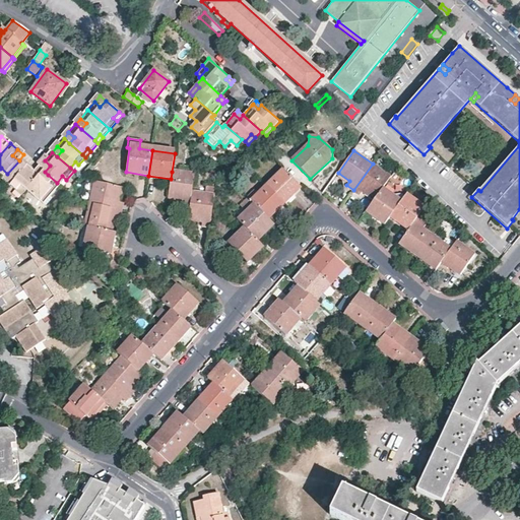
[(34,173),(19,160),(7,174),(5,177),(2,179),(16,191),(21,186),(26,191),(39,177),(34,173)]
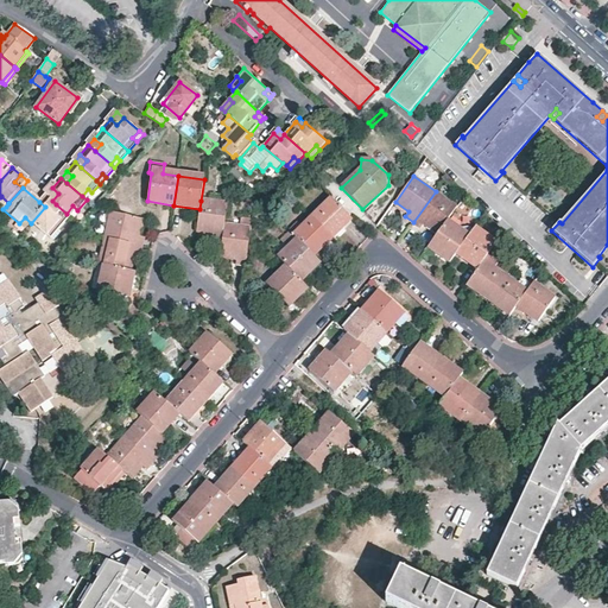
[(58,194),(52,188),(45,196),(52,201),(58,194)]
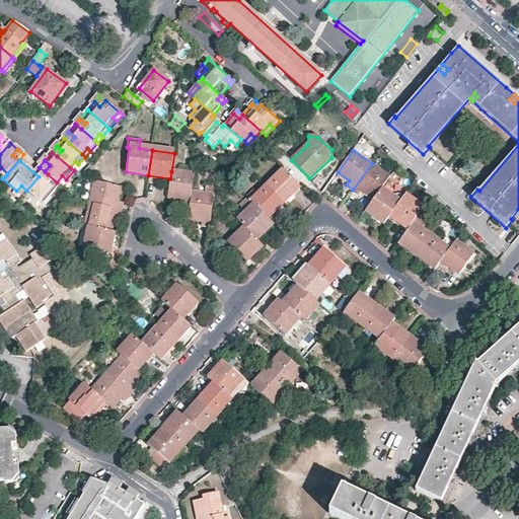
[(74,170),(78,164),(75,161),(70,167),(74,170)]
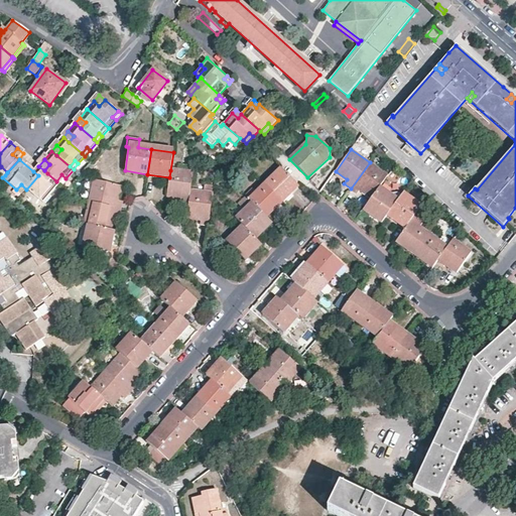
[(388,175),(370,162),(351,188),(357,194),(360,188),(372,198),(380,186),(388,175)]
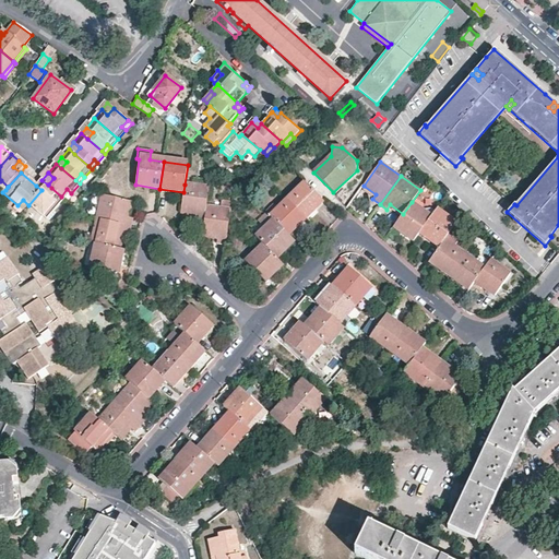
[(42,180),(36,186),(42,190),(46,194),(51,188),(48,185),(42,180)]
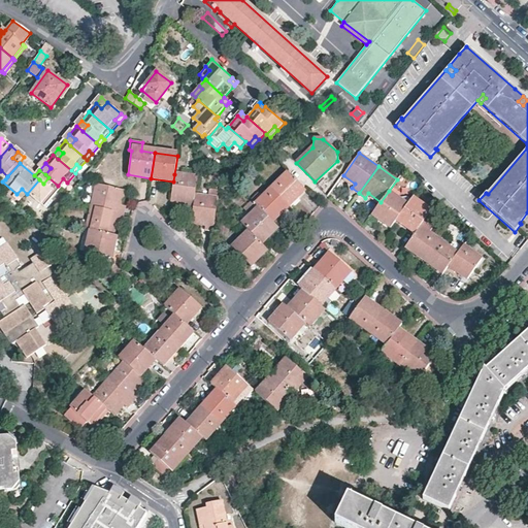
[(288,171),(271,188),(289,206),(306,190),(288,171)]
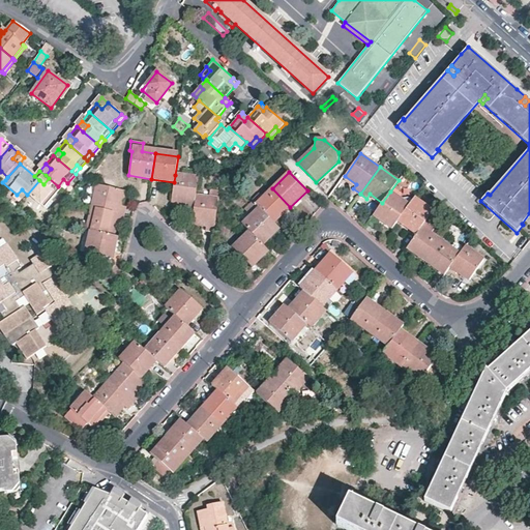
[(175,175),(174,182),(171,202),(185,204),(185,208),(194,209),(197,194),(199,179),(175,175)]
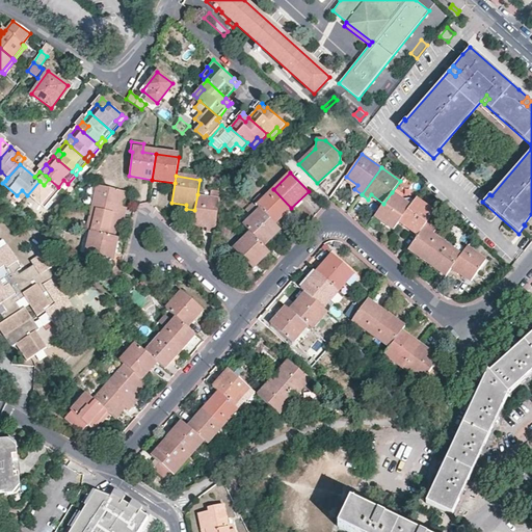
[(40,181),(27,195),(41,207),(48,198),(52,202),(62,190),(58,187),(49,179),(44,185),(40,181)]
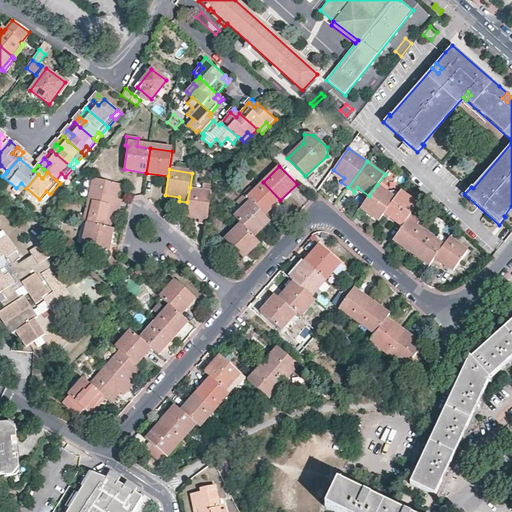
[(60,183),(65,177),(61,173),(56,180),(60,183)]
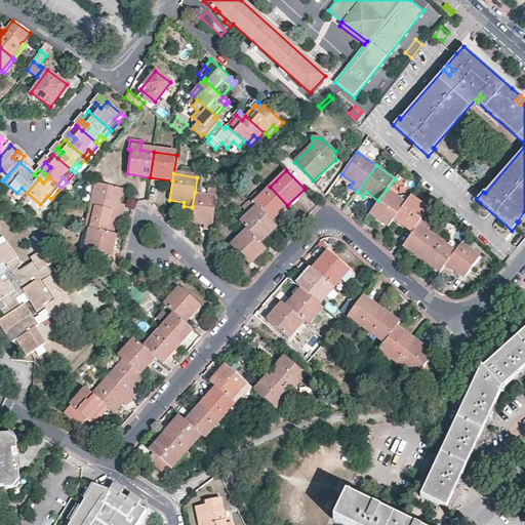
[(89,205),(122,212),(124,204),(120,203),(123,189),(93,183),(89,205)]
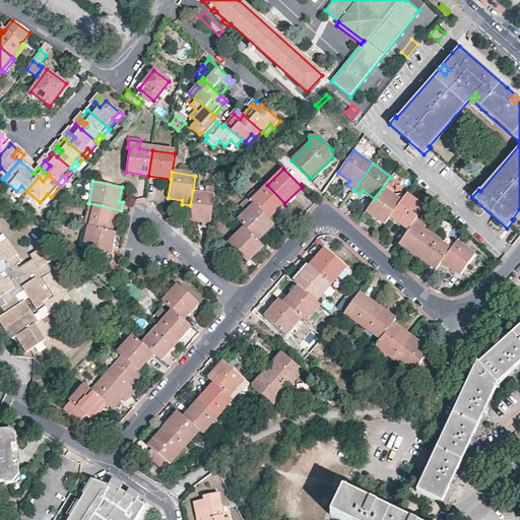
[(248,197),(251,200),(254,203),(269,218),(284,203),(267,185),(258,193),(255,190),(254,190),(247,196),(248,197)]
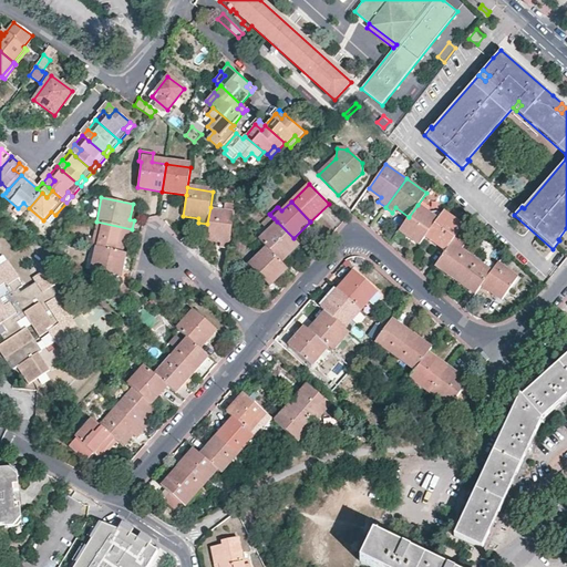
[(418,205),(409,217),(399,230),(420,245),(425,237),(437,219),(418,205)]
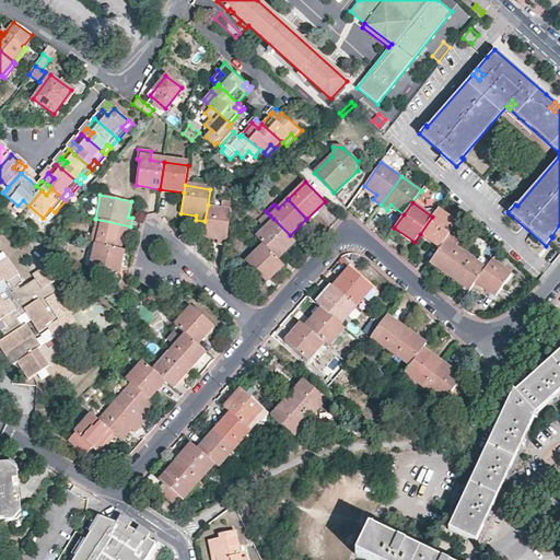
[(205,221),(202,236),(218,238),(217,243),(225,244),(231,211),(231,208),(208,205),(205,221)]
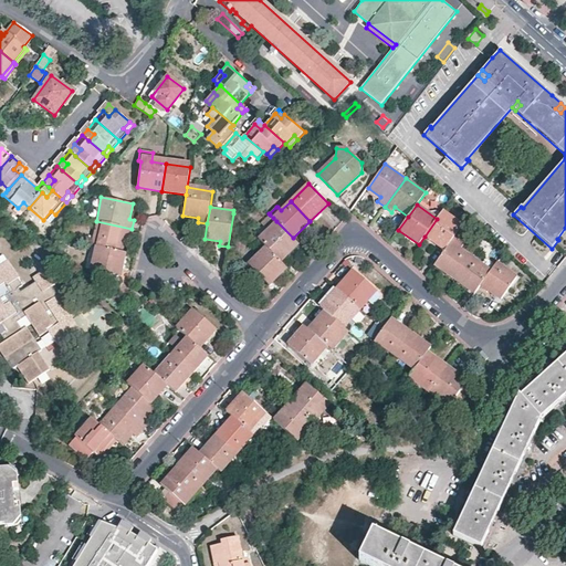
[(48,223),(55,215),(51,211),(43,220),(48,223)]
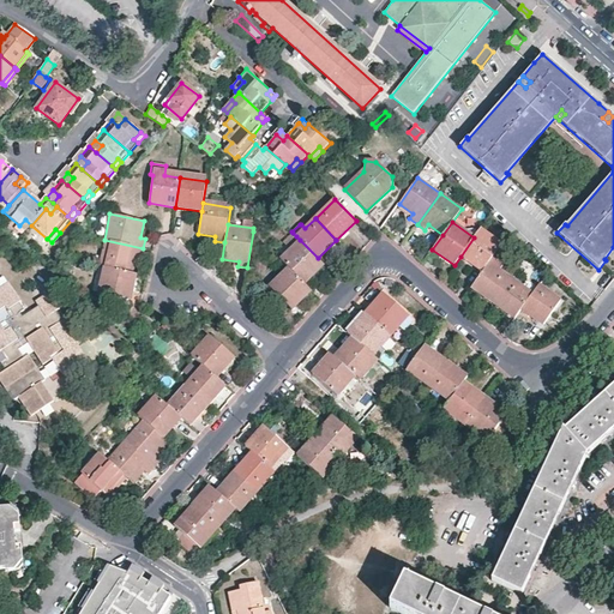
[(501,245),(480,229),(474,238),(461,257),(482,272),(493,257),(501,245)]
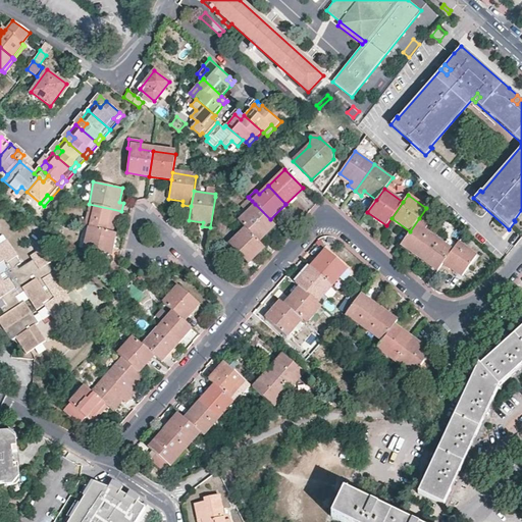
[(270,219),(255,204),(252,201),(249,198),(241,206),(247,212),(238,220),(246,228),(258,242),(275,225),(270,219)]
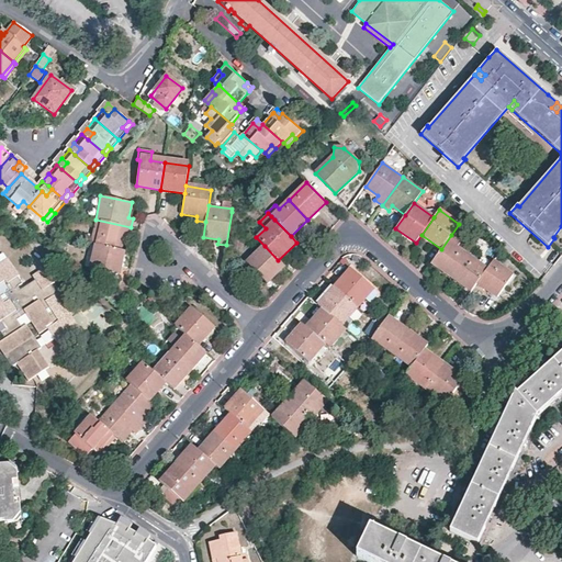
[(96,220),(91,244),(96,245),(121,250),(124,235),(128,236),(131,227),(96,220)]
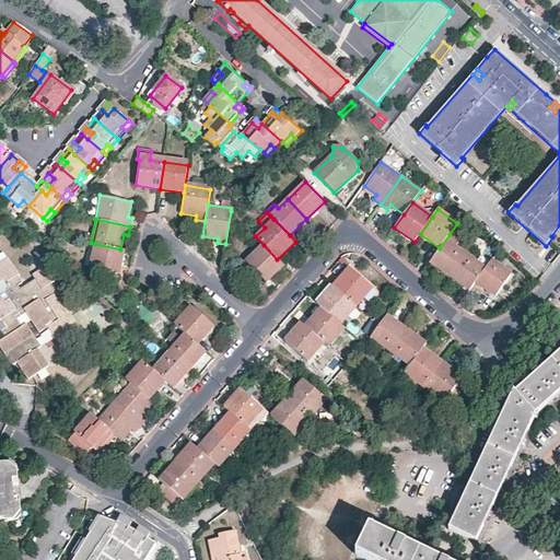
[(440,248),(430,263),(450,277),(466,254),(455,247),(459,241),(450,234),(440,248)]
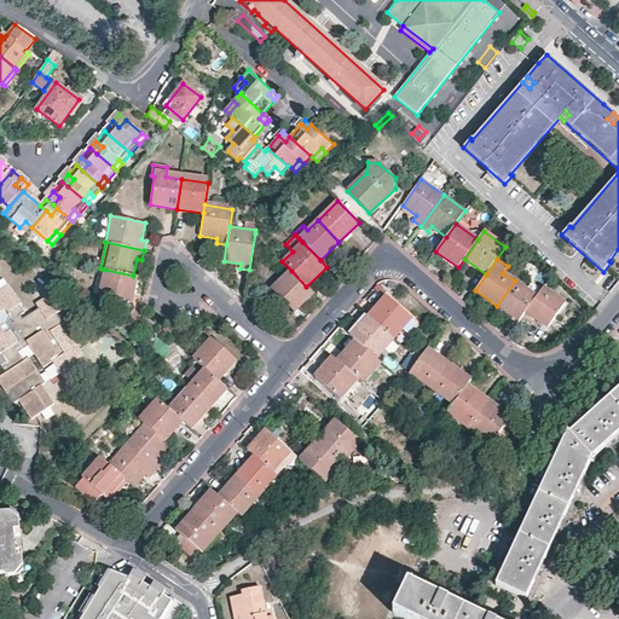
[(129,302),(136,276),(133,276),(105,270),(100,295),(129,302)]
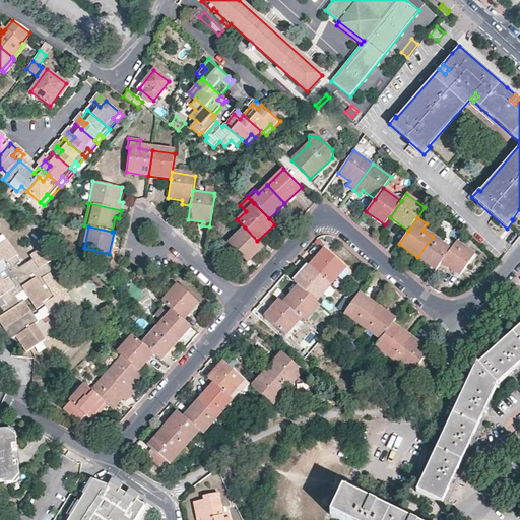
[(246,261),(262,246),(257,241),(245,228),(229,243),(246,261)]
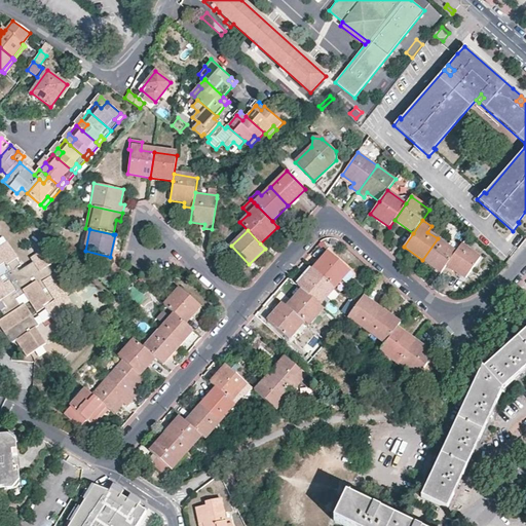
[(438,238),(422,260),(441,273),(447,265),(456,252),(438,238)]
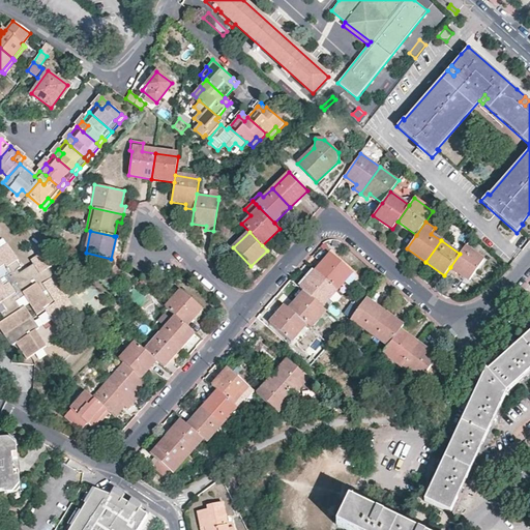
[(0,306),(3,312),(0,313),(0,315),(3,320),(0,322),(0,329),(10,347),(16,343),(26,359),(47,346),(36,329),(38,328),(25,306),(21,310),(16,301),(24,296),(35,315),(45,310),(54,323),(74,310),(65,296),(68,294),(56,274),(53,277),(48,269),(51,267),(42,253),(30,261),(33,265),(19,274),(17,270),(21,268),(17,262),(18,261),(7,243),(0,247),(0,267),(4,265),(6,268),(4,269),(8,275),(4,278),(7,284),(3,286),(0,281),(0,306)]
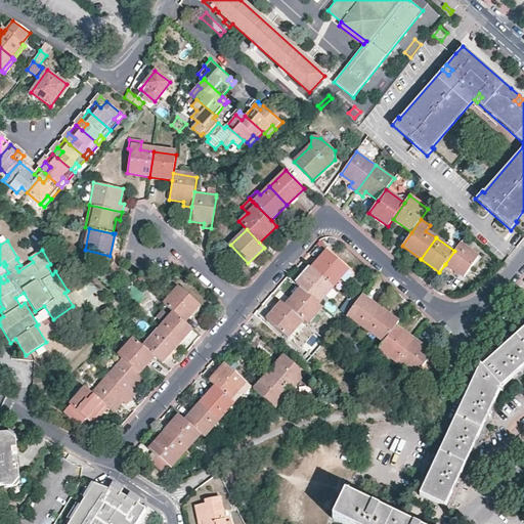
[(454,251),(445,264),(464,278),(479,257),(460,244),(454,251)]
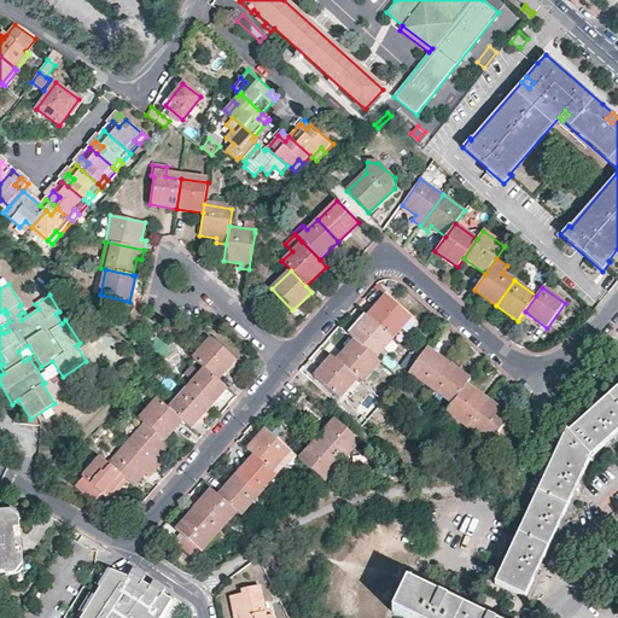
[(385,296),(368,315),(394,338),(410,319),(385,296)]
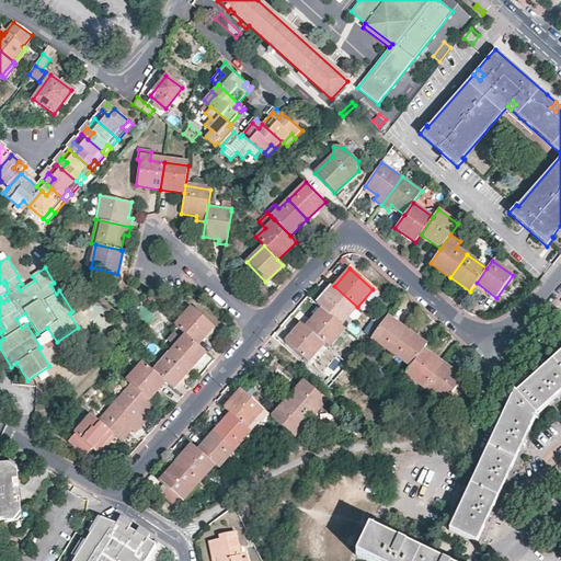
[(357,307),(334,286),(318,306),(321,309),(341,327),(357,307)]
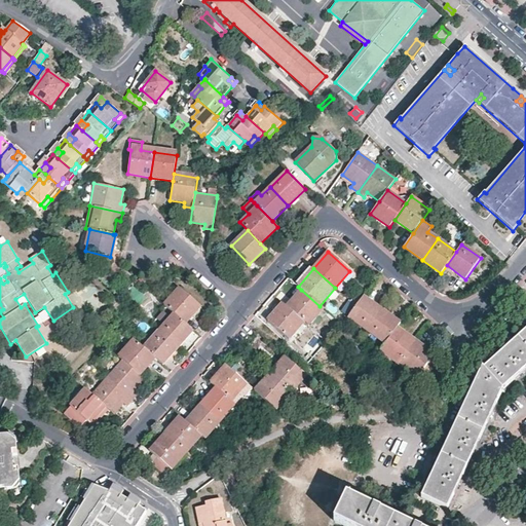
[(164,304),(172,310),(186,324),(200,306),(199,305),(194,300),(179,287),(164,304)]
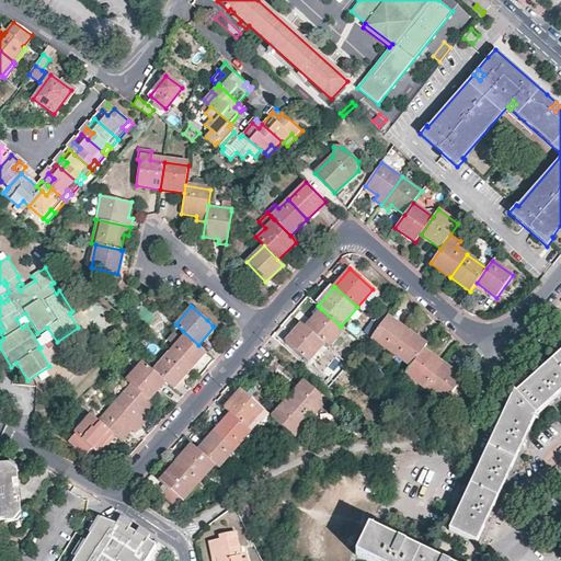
[(341,327),(321,309),(305,327),(324,344),(328,347),(344,330),(341,327)]
